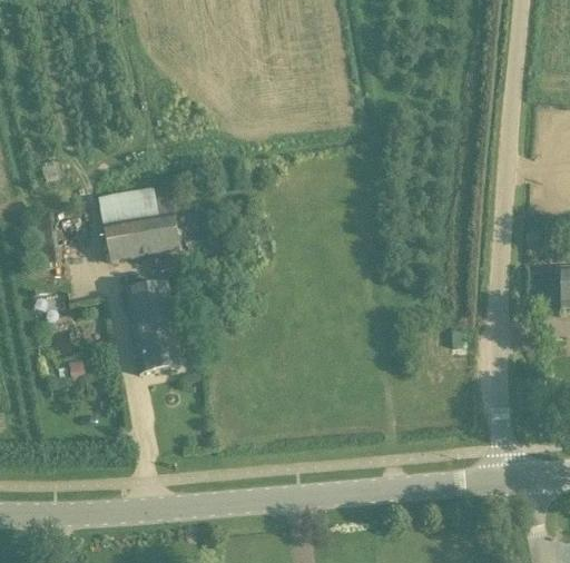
[(64,175),(60,157),(43,159),(43,163),(41,164),(45,179),(64,175)]
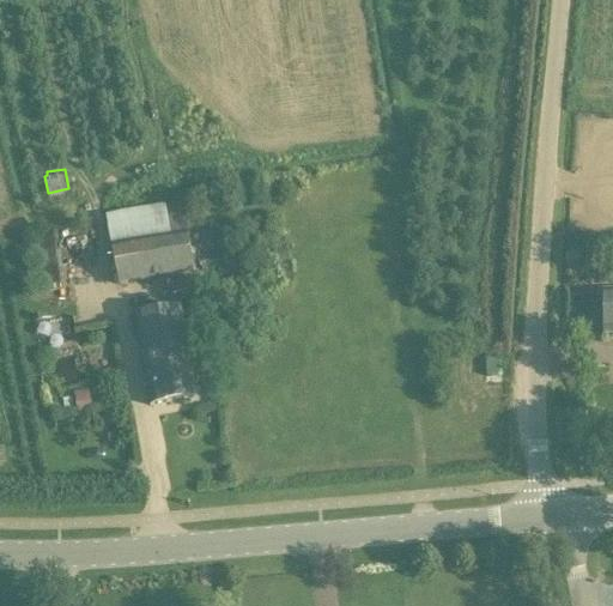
[(163,201),(163,200),(104,211),(120,282),(194,266),(187,232),(182,199),(163,201)]
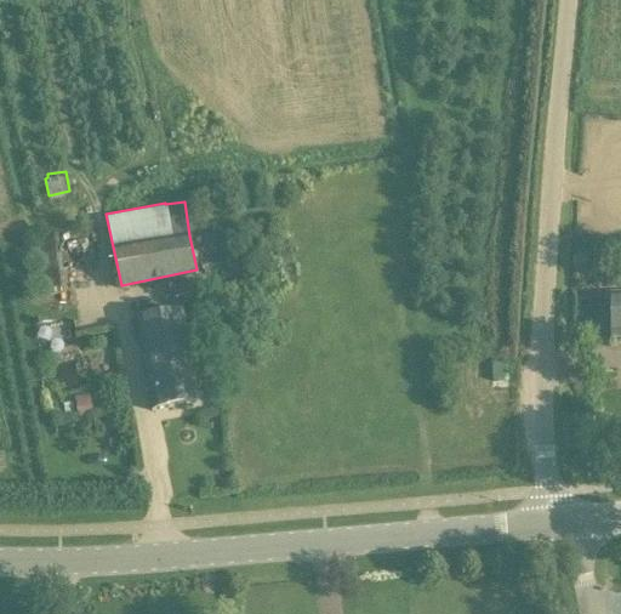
[(56,228),(30,232),(40,291),(66,288),(56,228)]
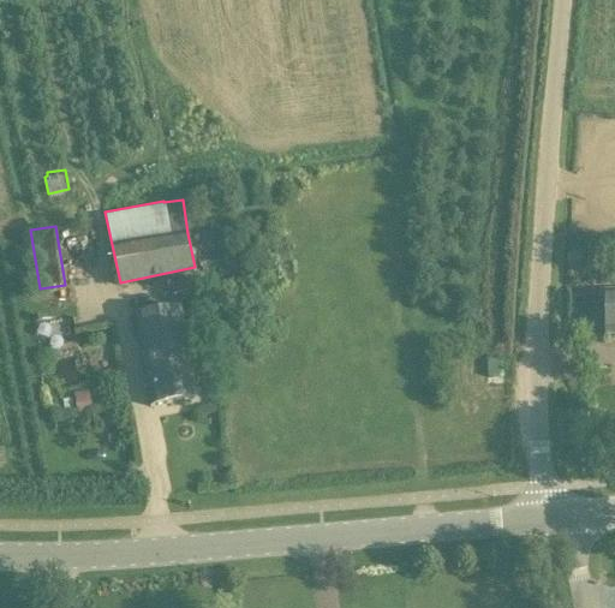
[(614,329),(614,285),(604,286),(604,331),(614,329)]
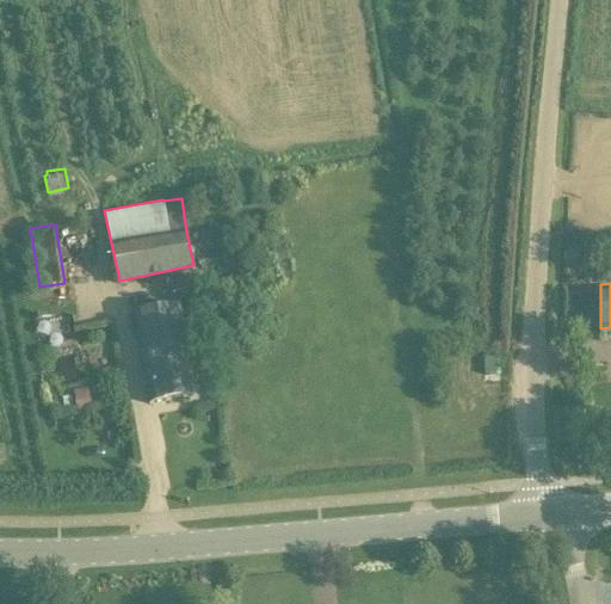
[(196,392),(178,300),(133,309),(149,400),(196,392)]
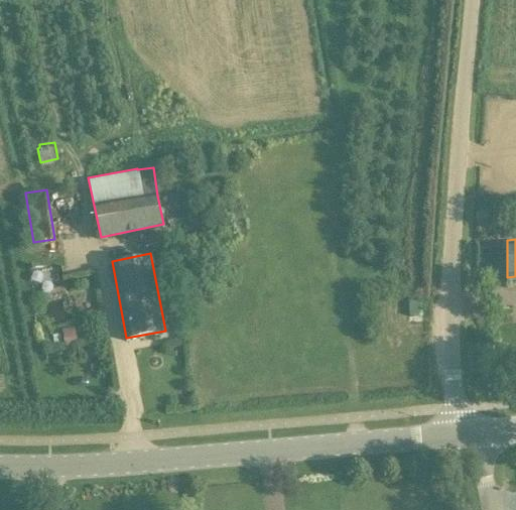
[(153,266),(156,278),(169,275),(167,263),(153,266)]
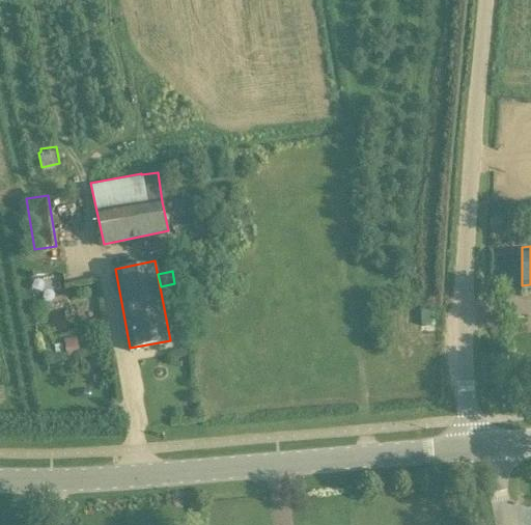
[(66,353),(78,351),(75,333),(63,335),(66,353)]
